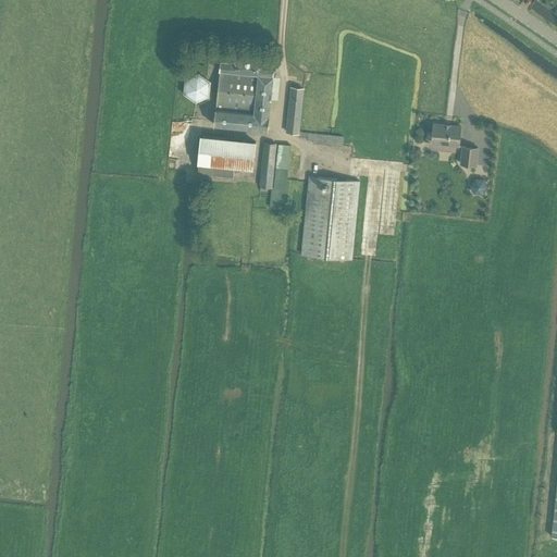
[(219,71),(220,71),(215,110),(213,125),(268,131),(268,128),(269,116),(270,116),(270,115),(269,115),(272,86),(273,76),(274,65),(263,64),(264,60),(232,57),(231,61),(220,60),(219,71)]
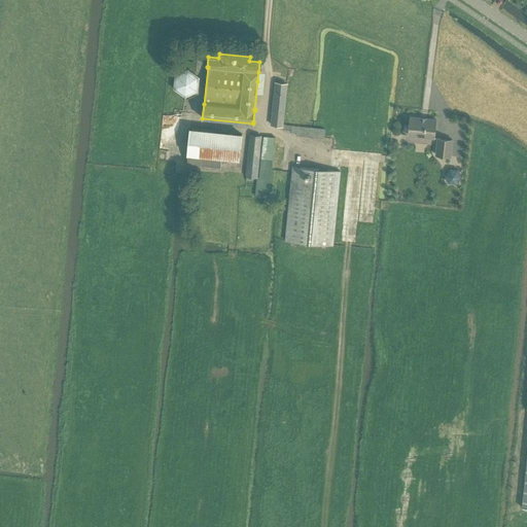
[(272,126),(282,127),(287,84),(276,83),(272,126)]
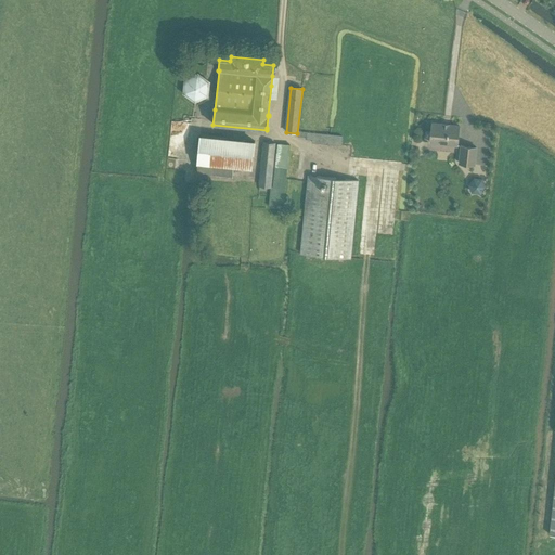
[(431,142),(457,145),(461,126),(434,123),(431,142)]
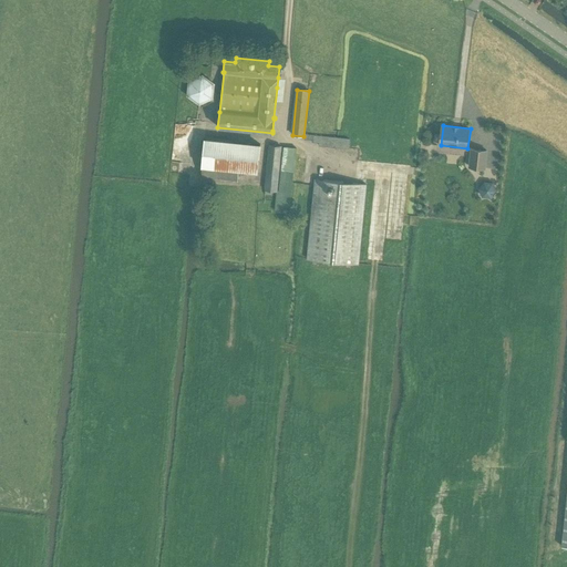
[(202,177),(238,181),(239,169),(258,172),(260,145),(205,140),(202,177)]
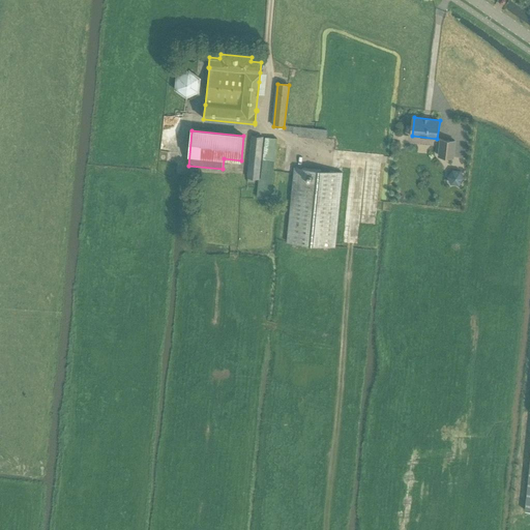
[(247,178),(259,179),(263,138),(252,137),(247,178)]
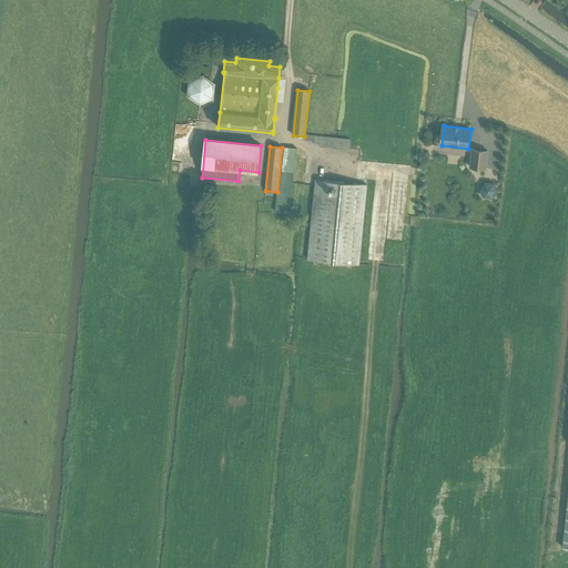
[(276,212),(290,214),(296,149),(285,148),(280,192),(279,192),(276,212)]
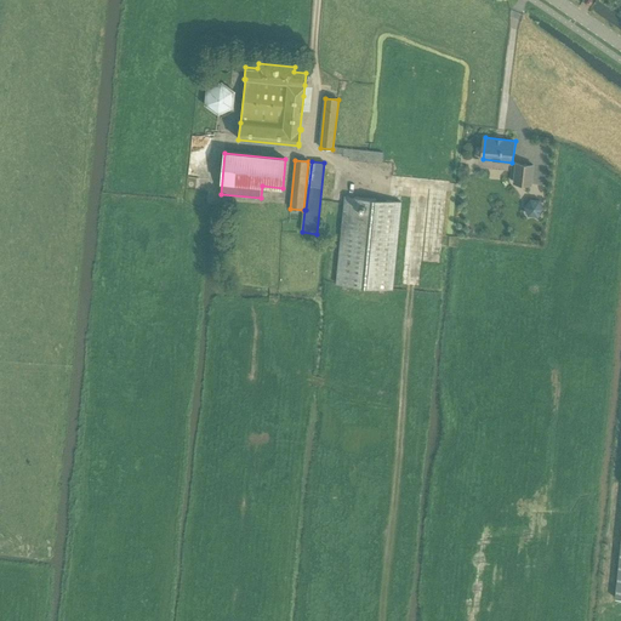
[(514,182),(531,184),(534,165),(517,163),(514,182)]
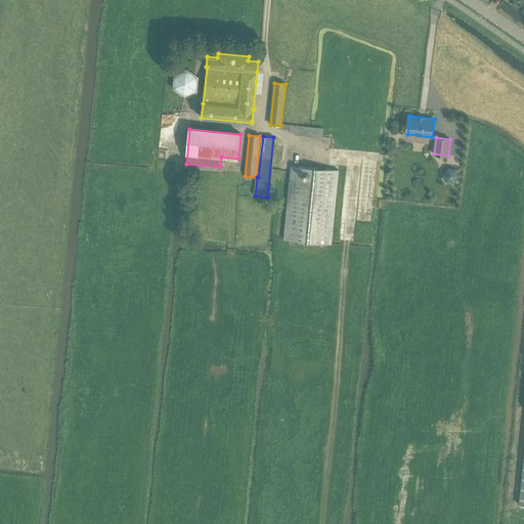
[(285,239),(331,244),(338,171),(292,166),(285,239)]
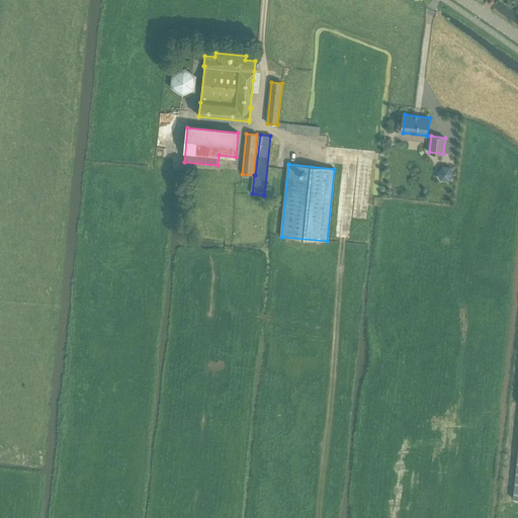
[(453,173),(449,166),(442,165),(437,171),(440,179),(448,180),(453,173)]
